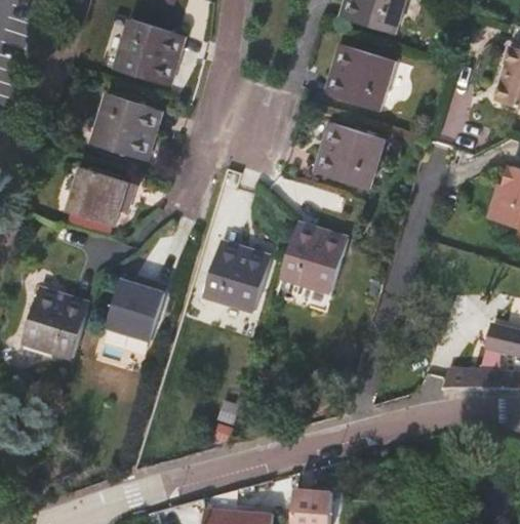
[(343,0),(337,15),(347,18),(352,0),(343,0)]
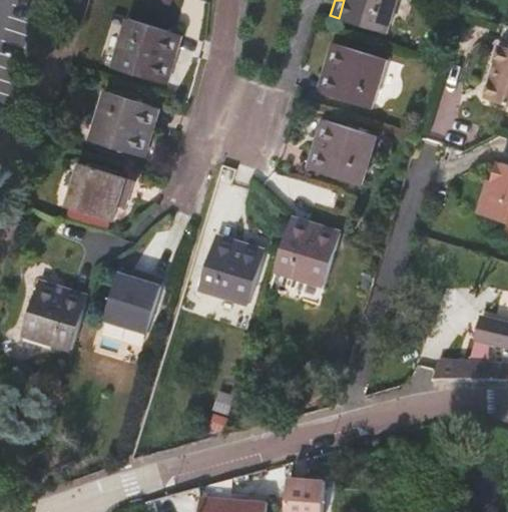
[(344,0),(339,18),(385,32),(394,0),(344,0)]
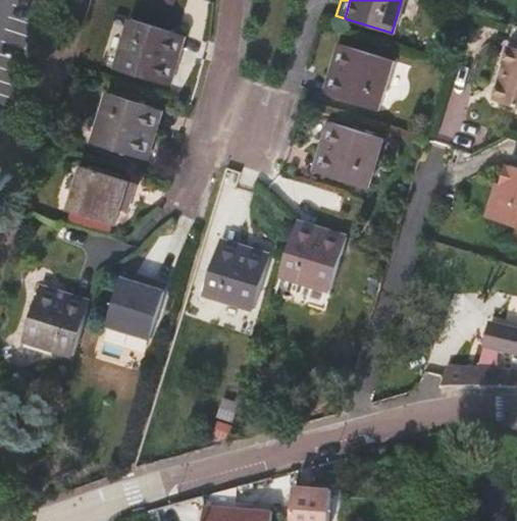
[(166,85),(171,67),(163,64),(173,32),(126,18),(111,68),(166,85)]
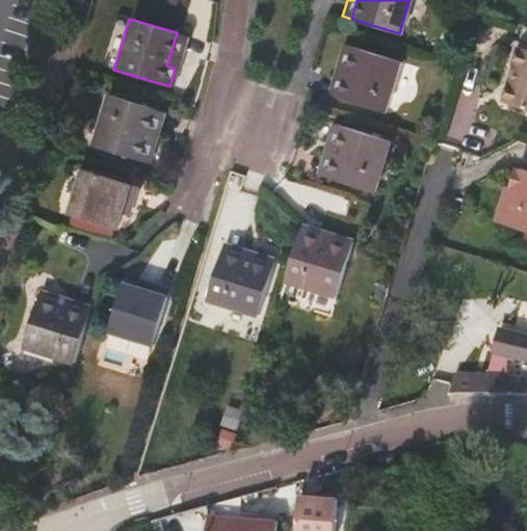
[(166,65),(175,69),(185,35),(177,32),(166,65)]
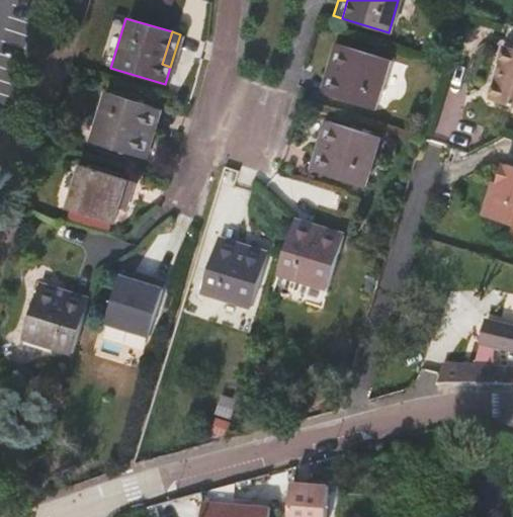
[(337,62),(327,95),(372,109),(388,60),(333,42),(328,60),(337,62)]
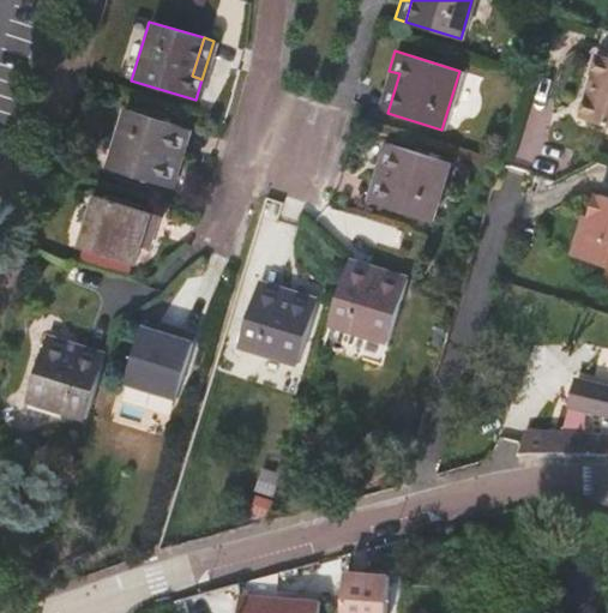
[(607,53),(596,50),(591,71),(590,70),(579,114),(607,122),(607,53)]
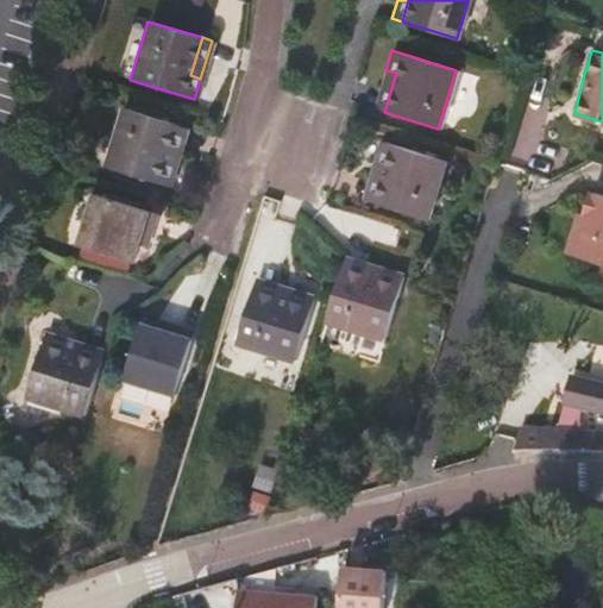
[(396,73),(385,70),(374,108),(384,112),(396,73)]
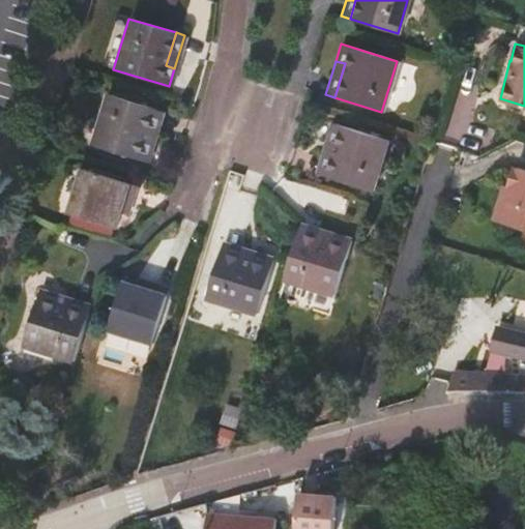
[(146,160),(151,144),(143,141),(153,109),(106,94),(90,144),(146,160)]
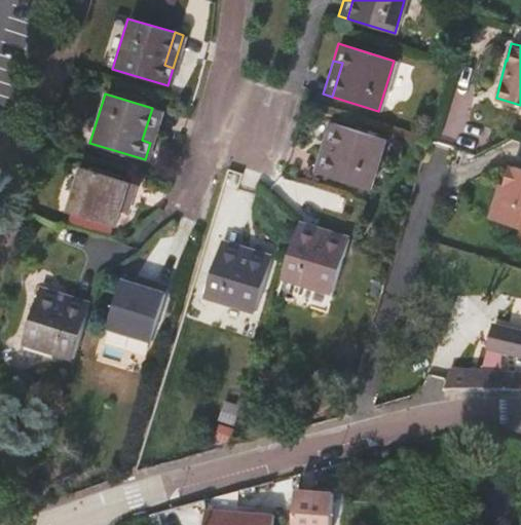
[(160,110),(152,108),(142,140),(150,143),(160,110)]
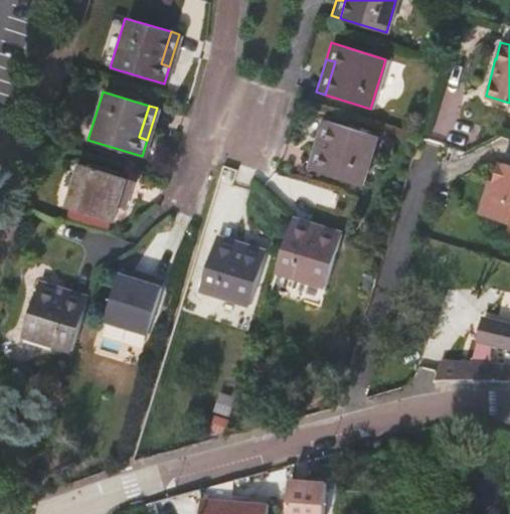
[(324,138),(314,170),(360,184),(375,136),(321,119),(316,136),(324,138)]
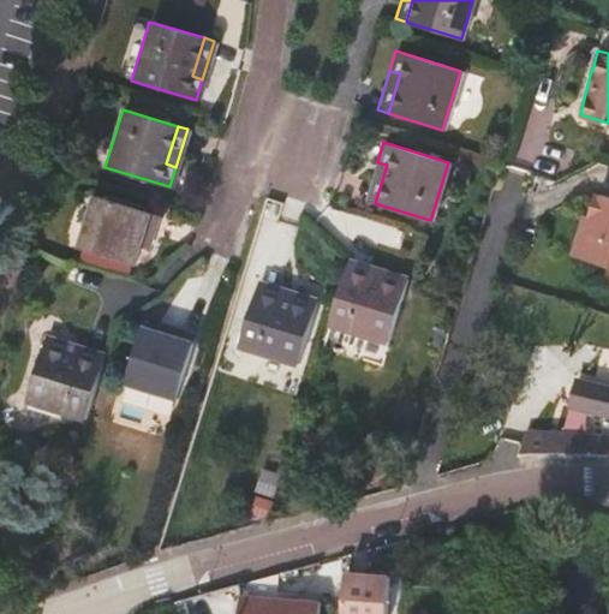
[(387,165),(377,162),(365,201),(375,203),(387,165)]
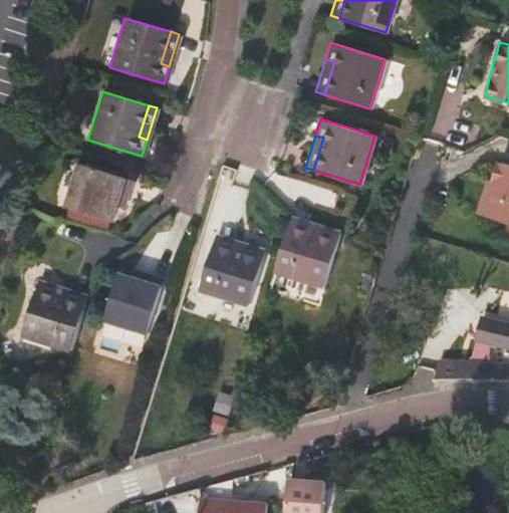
[(508,162),(499,160),(493,178),(487,177),(477,211),(508,220),(508,162)]
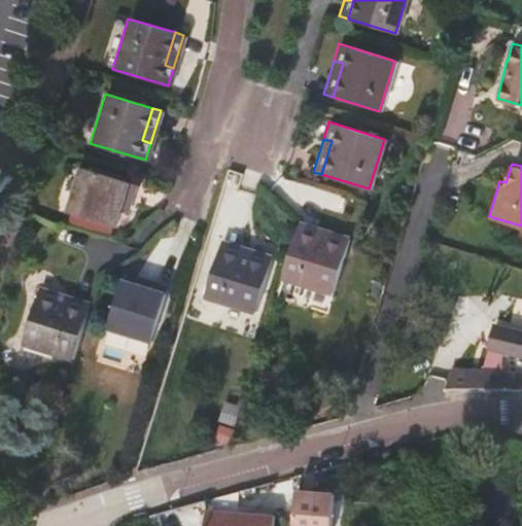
[(110,225),(115,210),(118,202),(126,204),(132,184),(76,167),(63,211),(110,225)]
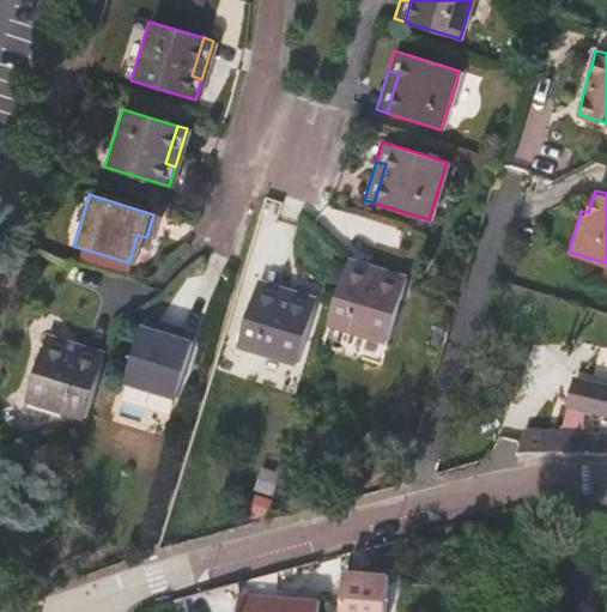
[(143,247),(146,237),(138,235),(134,244),(143,247)]
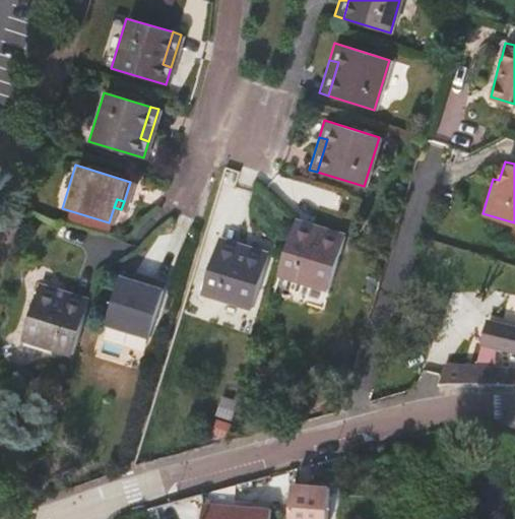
[(322,239),(325,230),(293,219),(290,230),(322,239)]
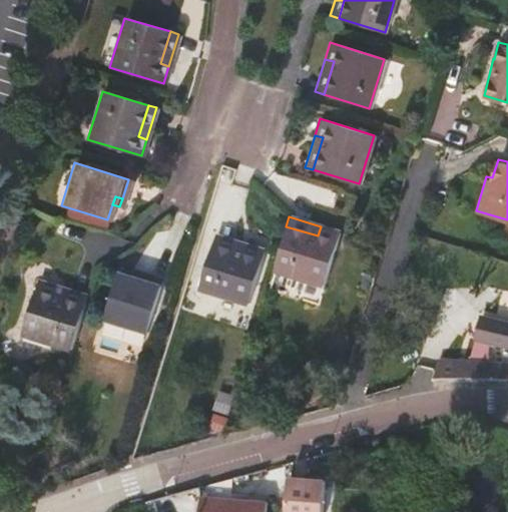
[(338,231),(321,226),(318,235),(286,226),(274,267),(273,271),(321,287),(338,231)]
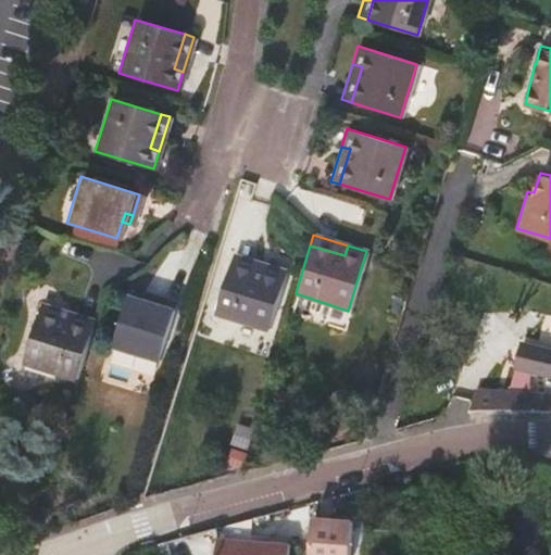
[(263,274),(265,265),(233,255),(229,264),(263,274)]
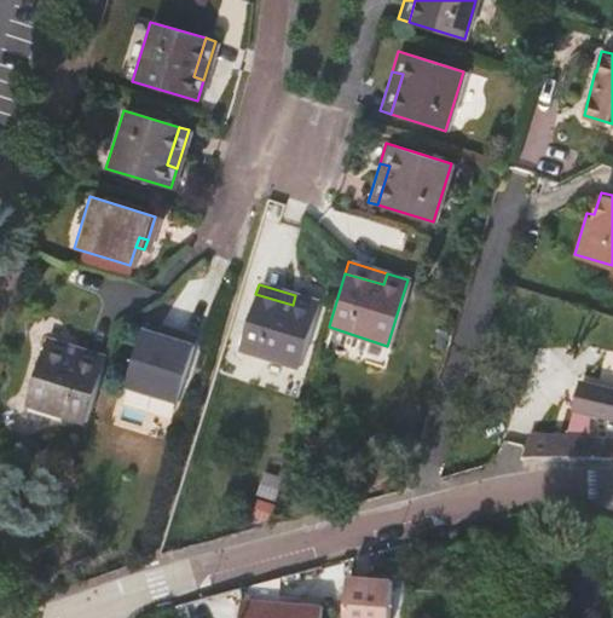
[(318,302),(295,295),(293,305),(255,294),(238,348),(298,367),(318,302)]
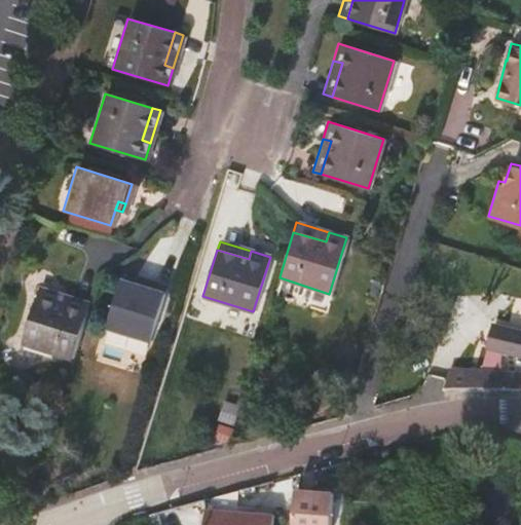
[(143,289),(145,283),(136,279),(134,286),(143,289)]
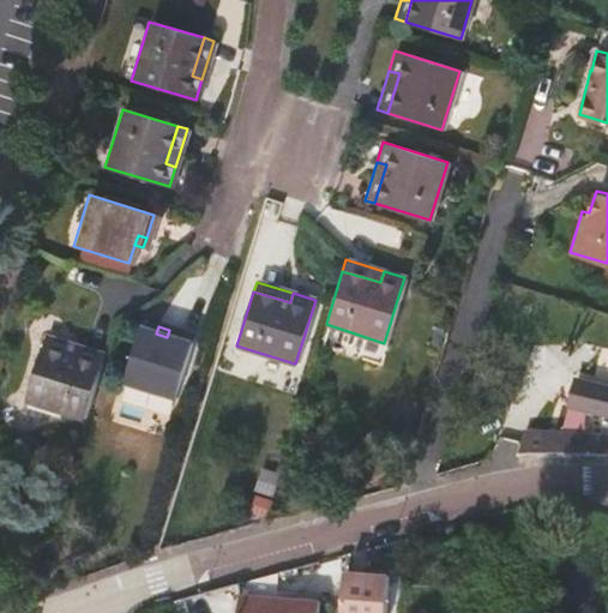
[(167,337),(156,334),(138,329),(121,384),(173,400),(192,337),(169,330),(167,337)]
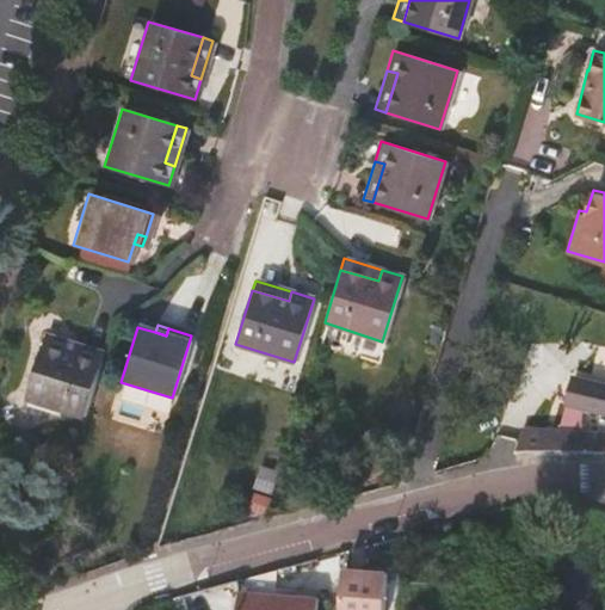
[(61,350),(63,340),(44,334),(25,399),(82,417),(85,407),(99,362),(61,350)]
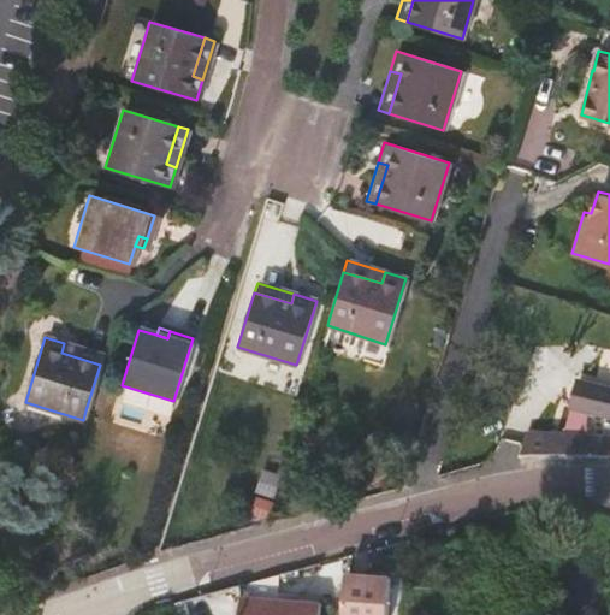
[(104,355),(64,343),(61,353),(100,365),(102,359),(104,355)]
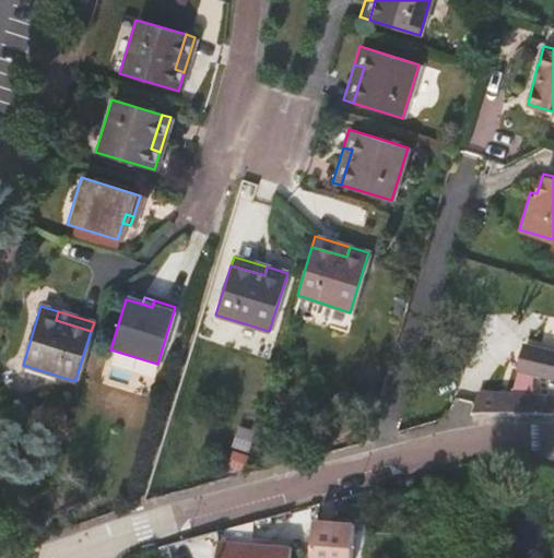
[(553,343),(525,334),(540,375),(553,374),(553,393),(533,394),(507,391),(483,392),(483,414),(553,411),(553,343)]
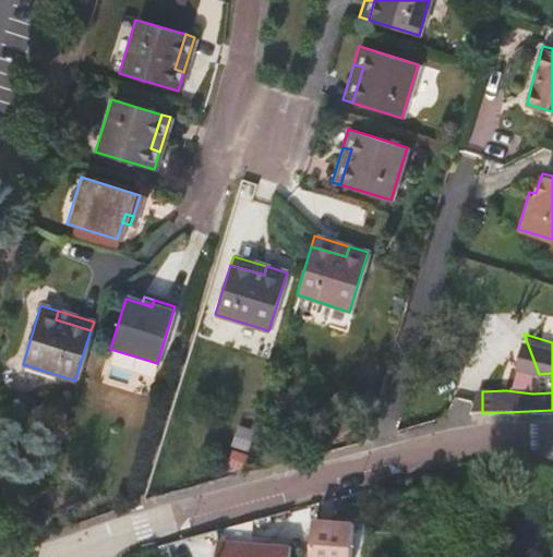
[(524,334),(506,390),(532,394),(539,374),(524,334)]
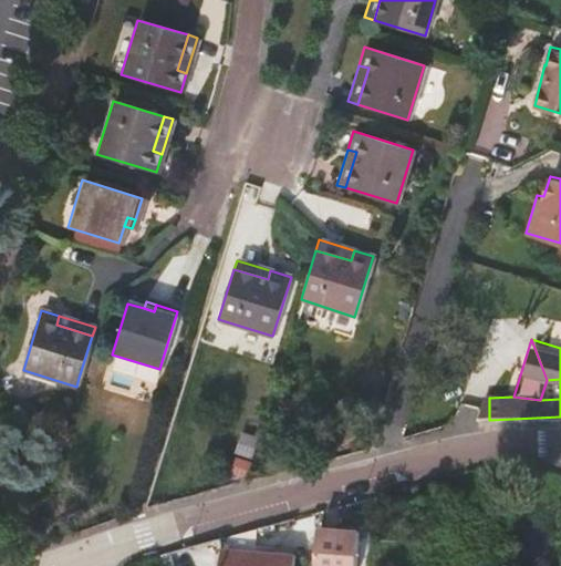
[(314,565),(354,565),(356,527),(318,525),(314,565)]
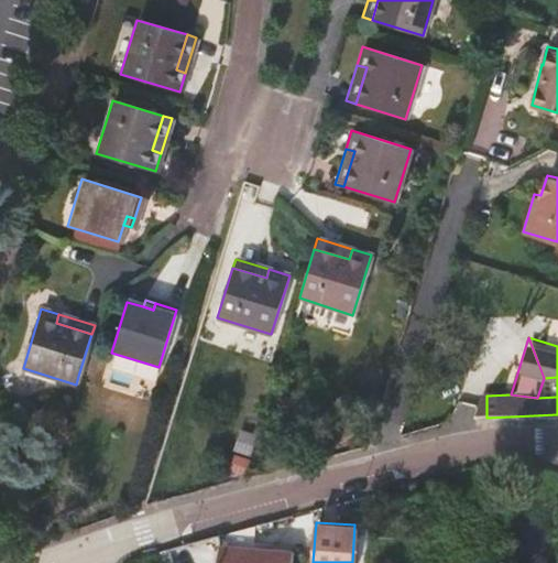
[(214,562),(287,562),(288,549),(216,544),(215,552),(214,562)]
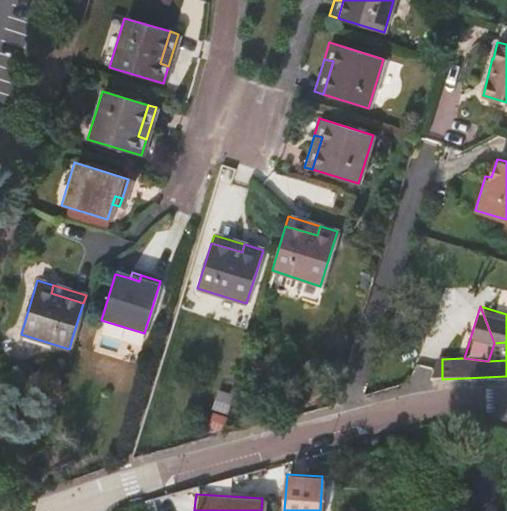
[(194,510),(195,501),(155,510),(194,510)]
